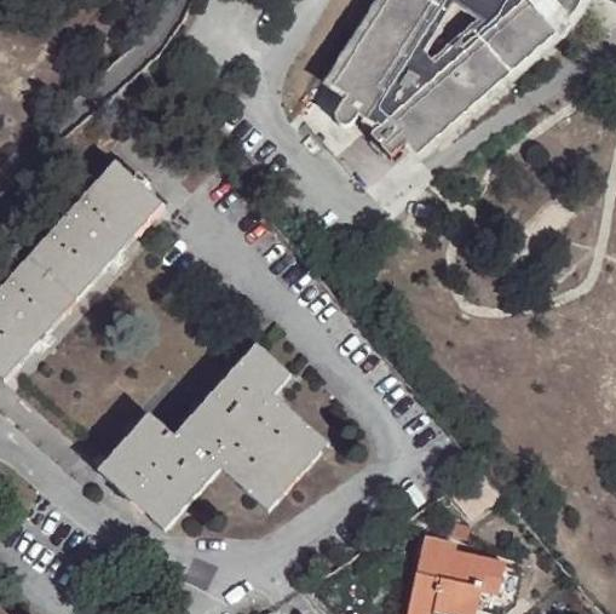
[(381,0),(330,81),(345,91),(337,105),(335,109),(335,112),(335,114),(337,116),(338,120),(340,121),(343,122),(345,122),(347,122),(350,122),(351,121),(361,107),(376,125),(369,131),(390,154),(403,142),(415,155),(576,13),(581,0),(381,0)]
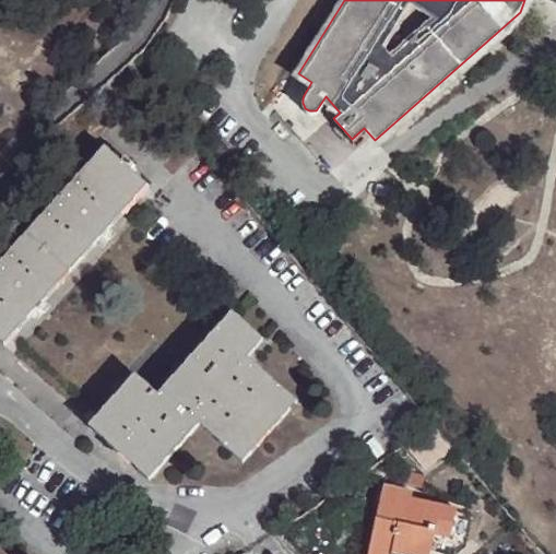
[(130,166),(121,157),(104,142),(0,257),(0,338),(3,341),(69,267),(146,181),(130,166)]
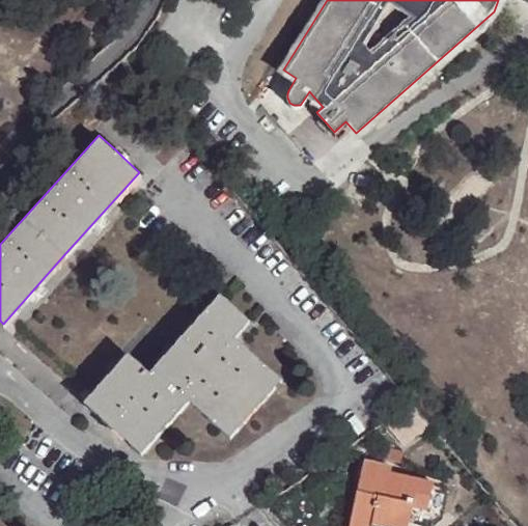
[(118,145),(115,149),(123,158),(128,154),(118,145)]
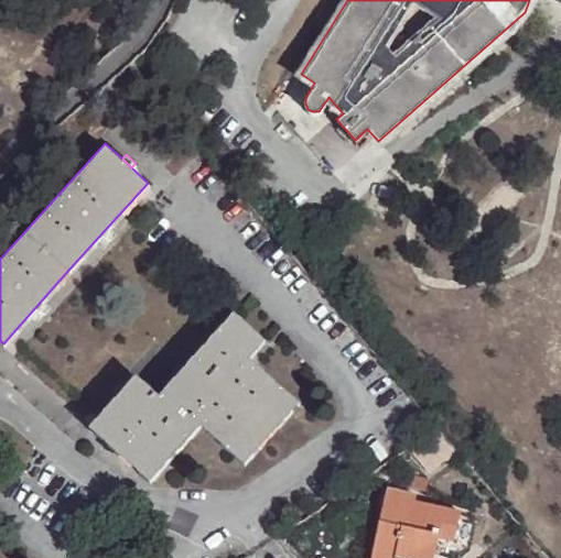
[(241,462),(298,401),(247,356),(263,338),(233,310),(157,393),(136,373),(88,425),(148,480),(200,424),(241,462)]
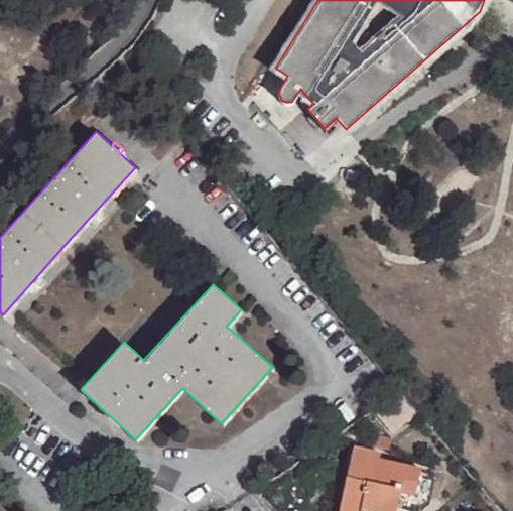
[(382,510),(392,502),(396,500),(398,488),(407,490),(410,487),(413,485),(418,466),(376,456),(377,451),(352,444),(336,510),(382,510)]
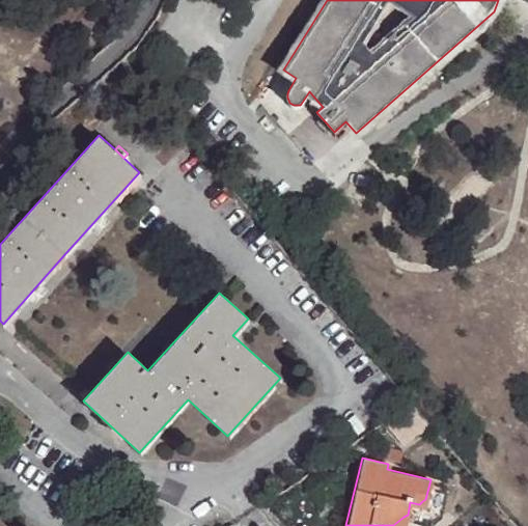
[(404,525),(408,515),(404,517),(393,525),(404,525)]
